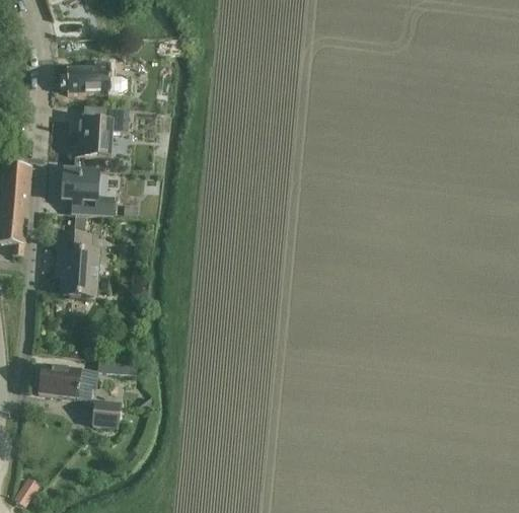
[(65,15),(84,8),(81,0),(69,0),(61,3),(65,15)]
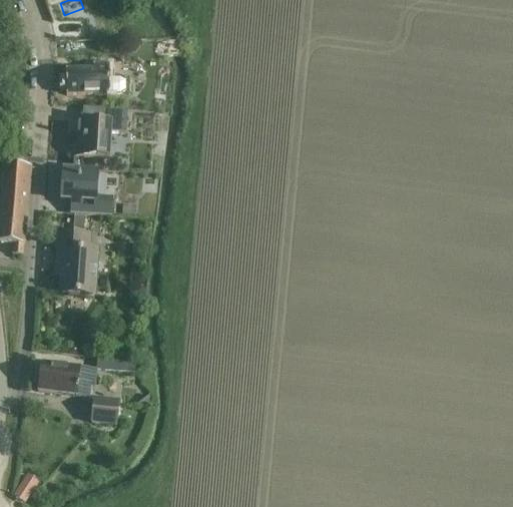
[(66,91),(109,90),(119,90),(125,87),(125,78),(121,76),(108,76),(108,61),(93,61),(93,66),(66,67),(66,91)]
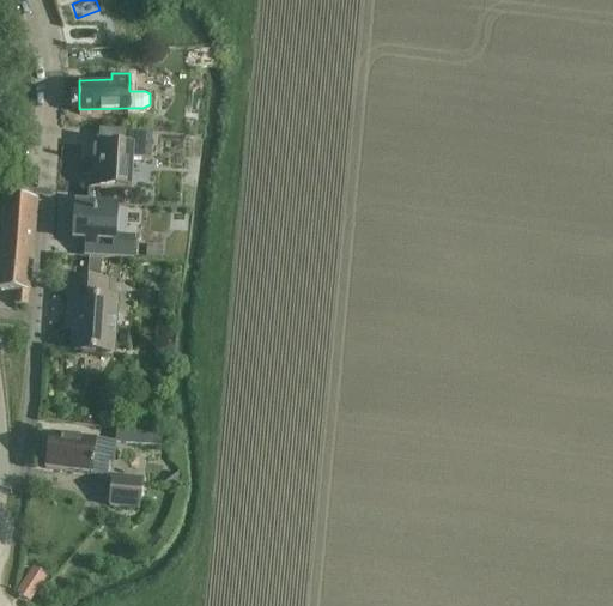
[(122,141),(93,139),(90,182),(129,185),(132,153),(150,155),(152,128),(123,126),(122,141)]
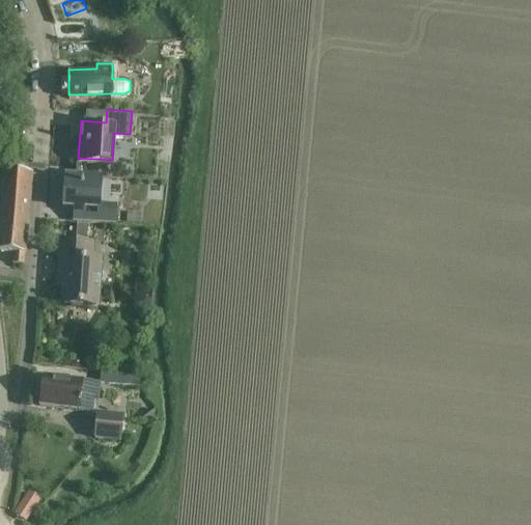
[(4,165),(0,210),(0,247),(14,248),(12,259),(24,260),(25,249),(32,168),(4,165)]
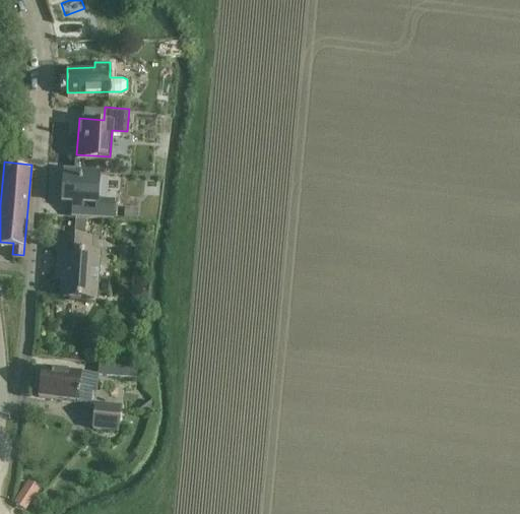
[(113,215),(114,196),(99,195),(100,169),(64,166),(62,199),(81,201),(80,213),(85,214),(113,215)]
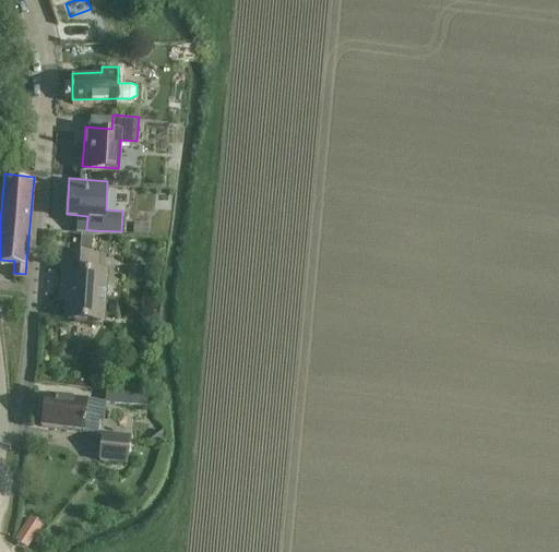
[(81,229),(80,247),(91,248),(92,230),(86,229),(81,229)]
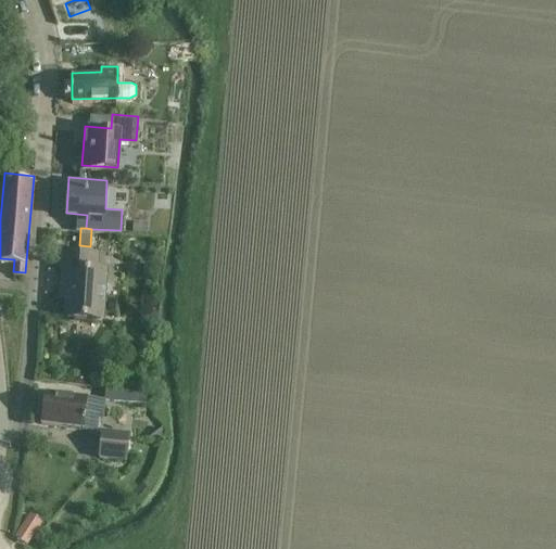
[(67,282),(66,311),(65,314),(101,316),(104,267),(96,267),(96,250),(64,249),(61,281),(67,282)]
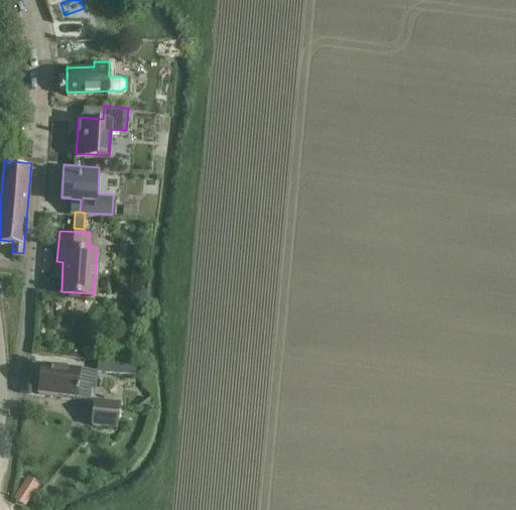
[(96,368),(134,373),(135,364),(98,358),(96,368)]
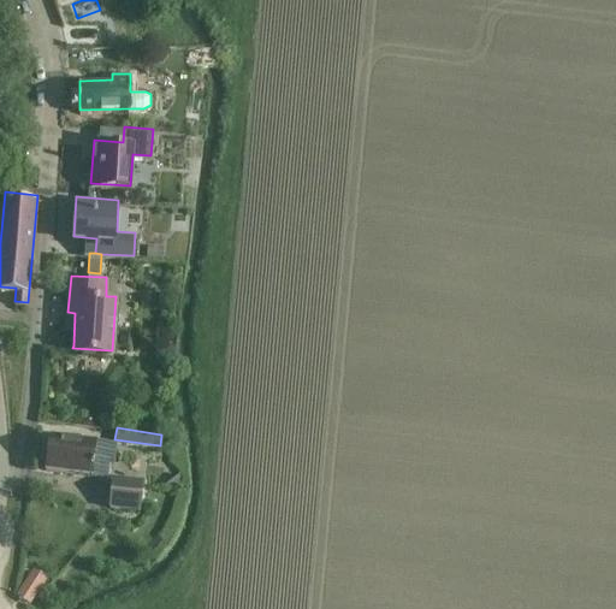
[(113,460),(116,439),(49,432),(46,466),(107,473),(108,460),(113,460)]
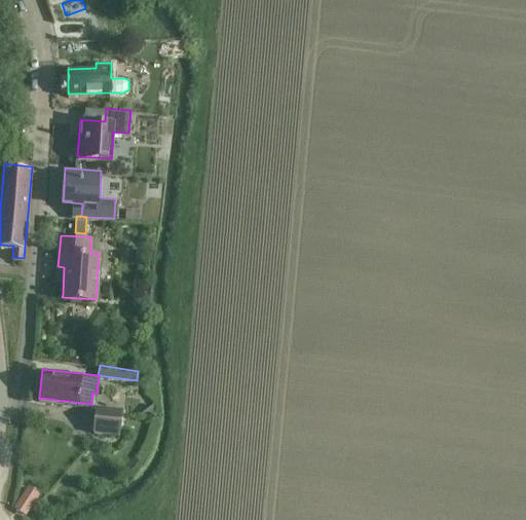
[(92,430),(114,433),(119,433),(122,408),(95,405),(92,430)]
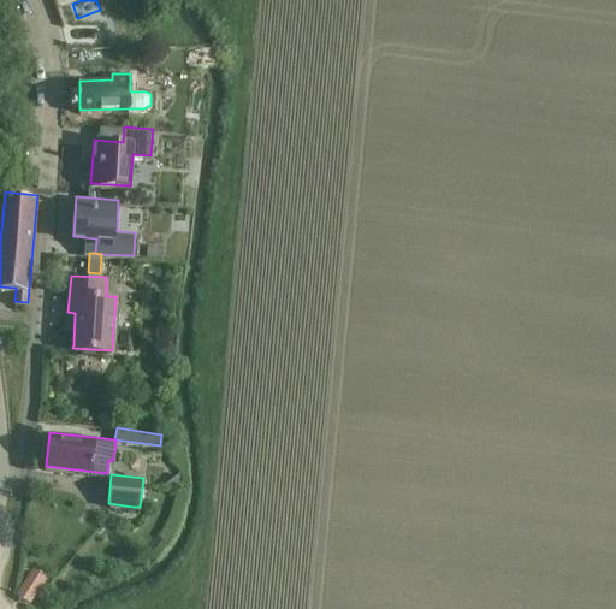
All buildings are outlined.
